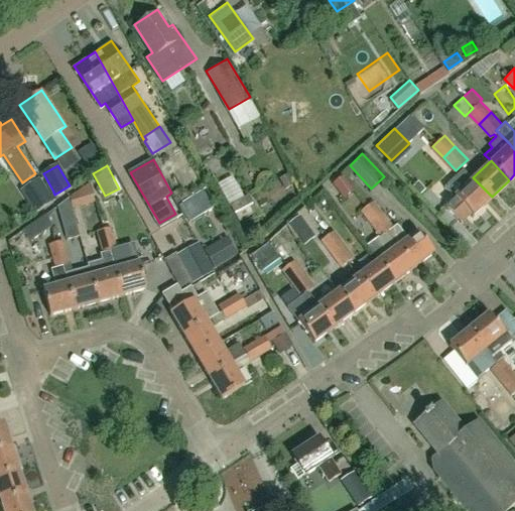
[(492,197),(463,166),(444,184),(455,196),(445,204),(459,218),(468,210),(473,215),(492,197)]
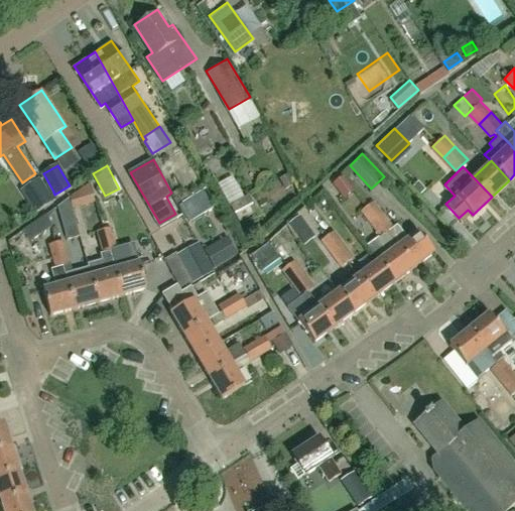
[(284,186),(292,182),(287,171),(278,176),(284,186)]
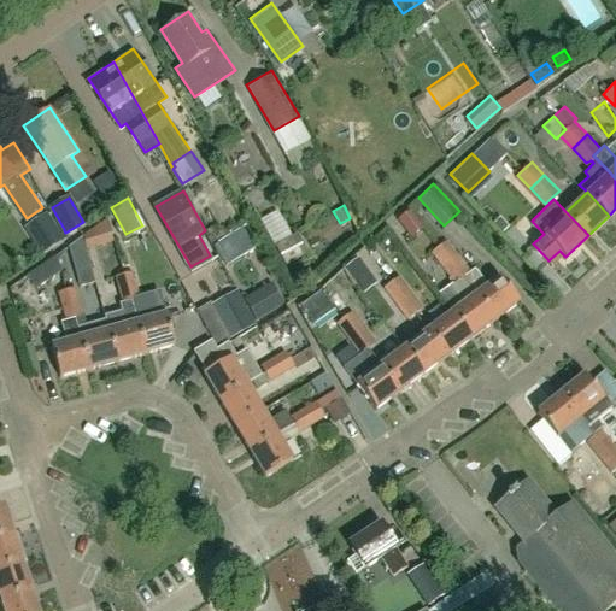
[(277,207),(260,216),(286,263),(309,251),(299,230),(292,234),(277,207)]
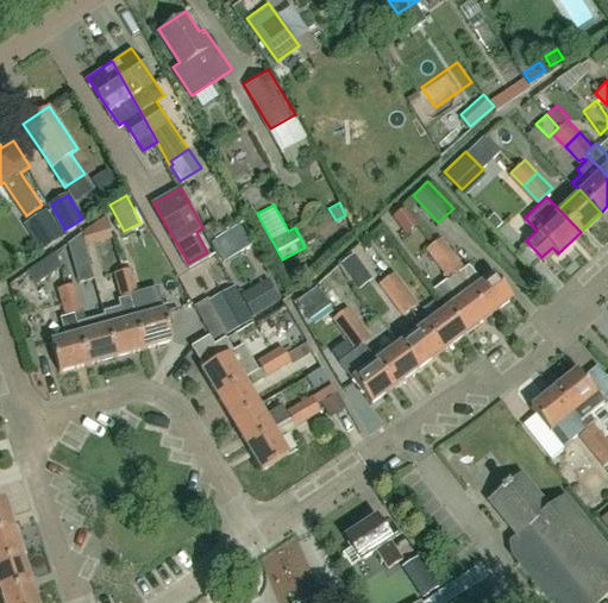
[(419,223),(406,205),(393,214),(406,232),(419,223)]
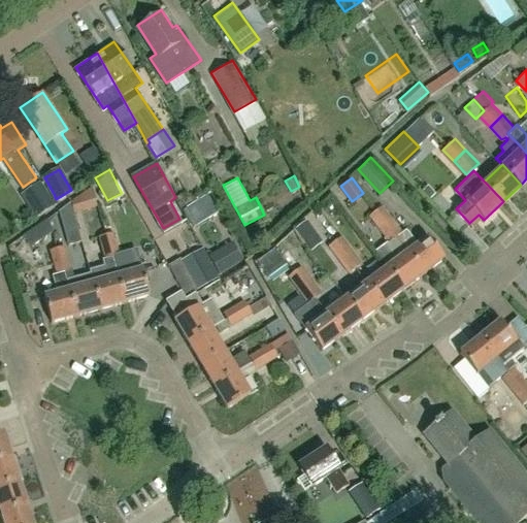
[(422,188),(430,196),(435,190),(428,183),(422,188)]
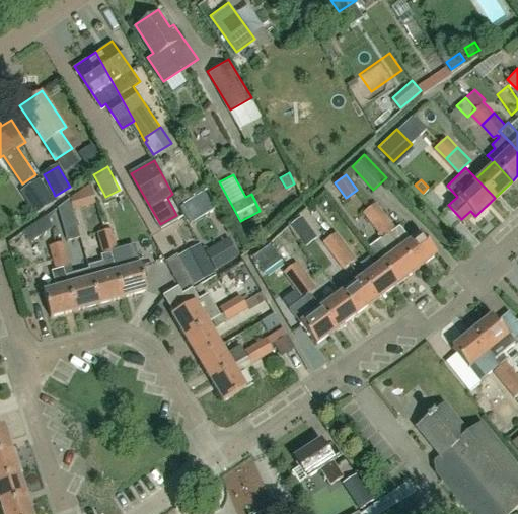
[(96,200),(90,180),(70,195),(73,207),(96,200)]
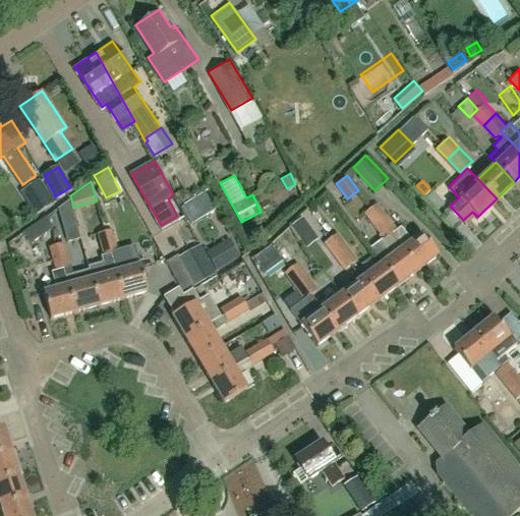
[(204,213),(194,195),(184,202),(193,219),(204,213)]
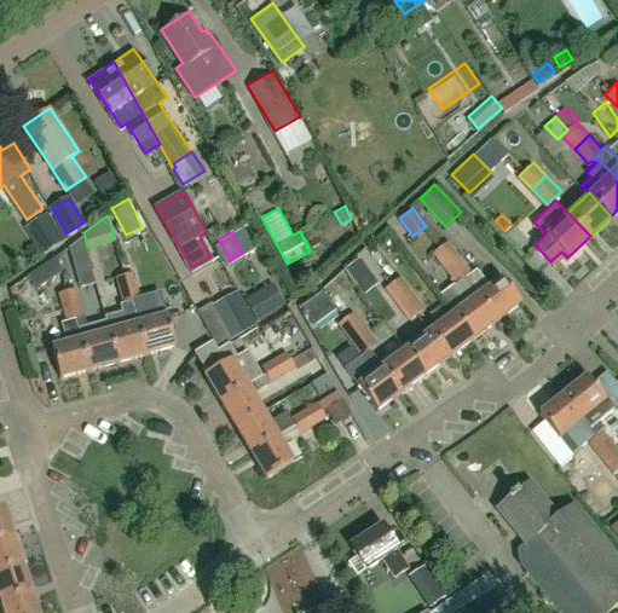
[(87,247),(84,233),(70,244),(75,261),(90,256),(87,247)]
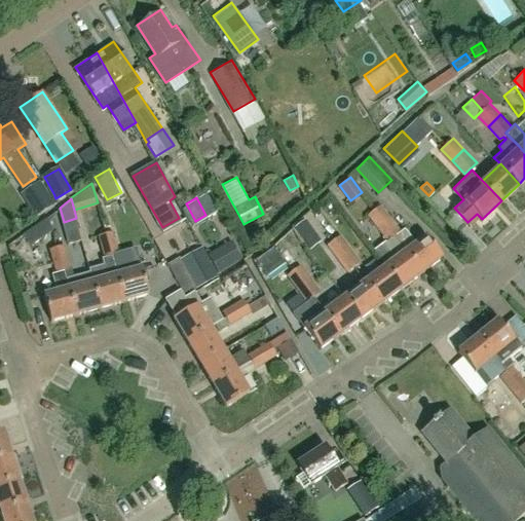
[(221,201),(204,211),(215,228),(231,219),(221,201)]
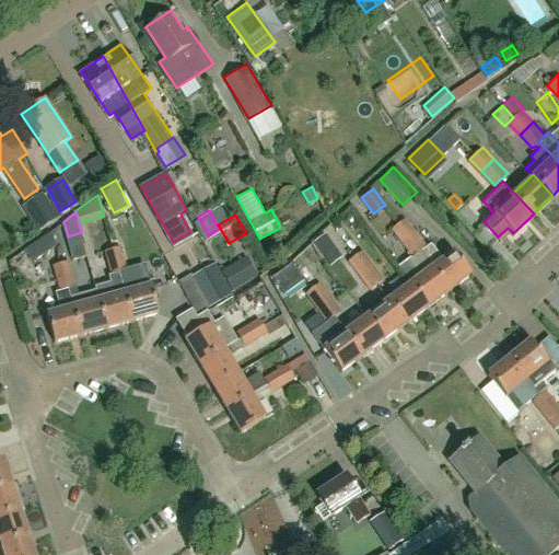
[(406,216),(391,227),(402,242),(404,240),(417,230),(406,216)]
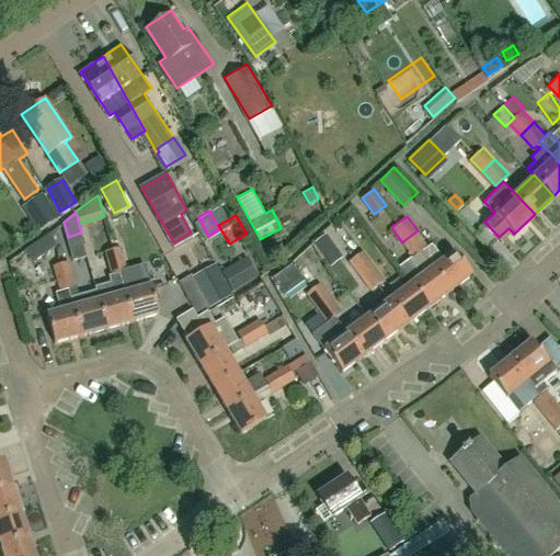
[(53,229),(24,248),(34,261),(57,245),(53,229)]
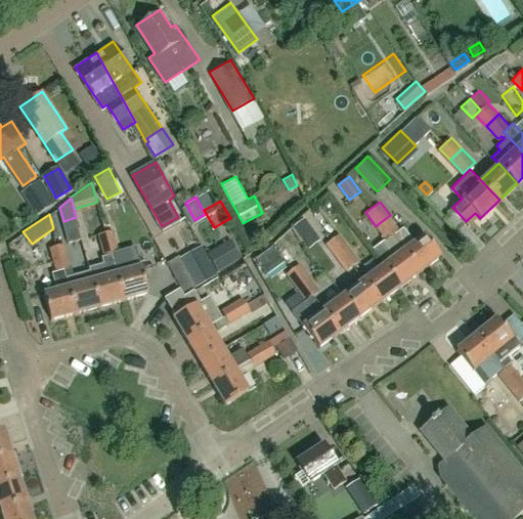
[(378,224),(376,226),(385,238),(372,247),(384,263),(400,285),(421,270),(393,233),(400,228),(390,215),(378,224)]
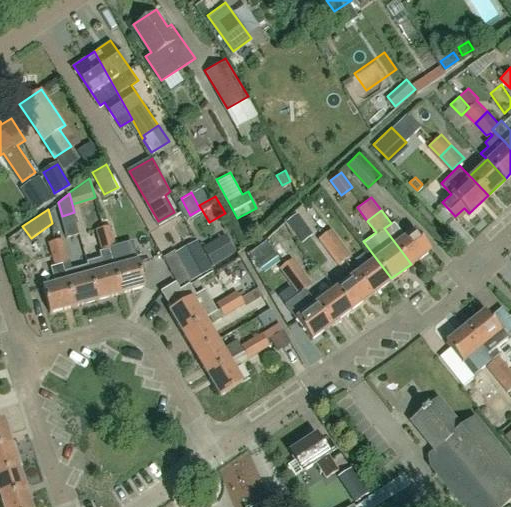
[(297,211),(287,218),(296,230),(306,223),(297,211)]
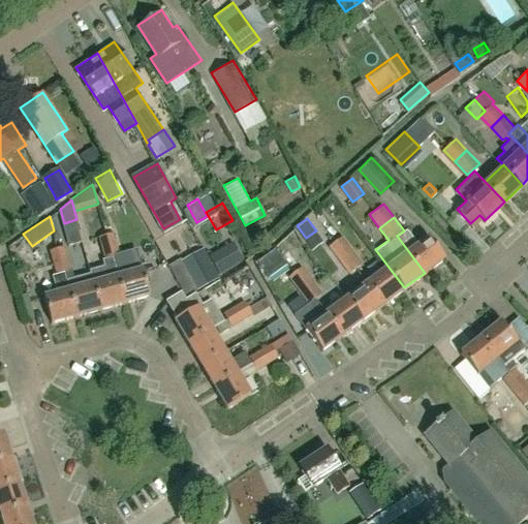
[(407,227),(404,230),(397,236),(425,273),(445,257),(429,235),(418,242),(407,227)]
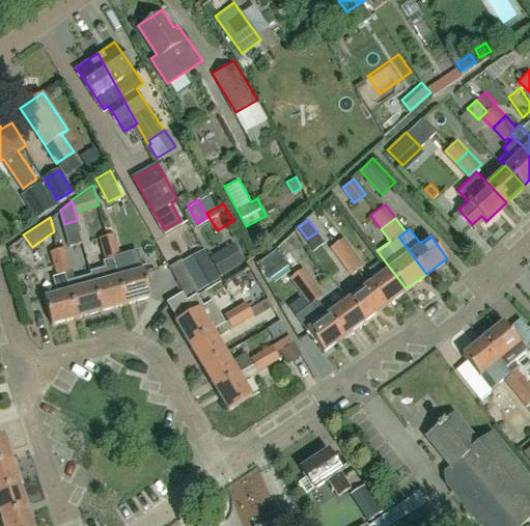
[(111,246),(118,244),(115,231),(100,237),(102,246),(110,244),(111,246)]
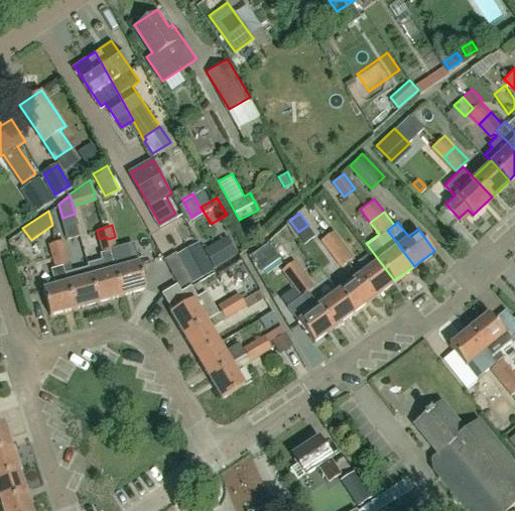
[(331,251),(345,241),(335,229),(322,239),(331,251)]
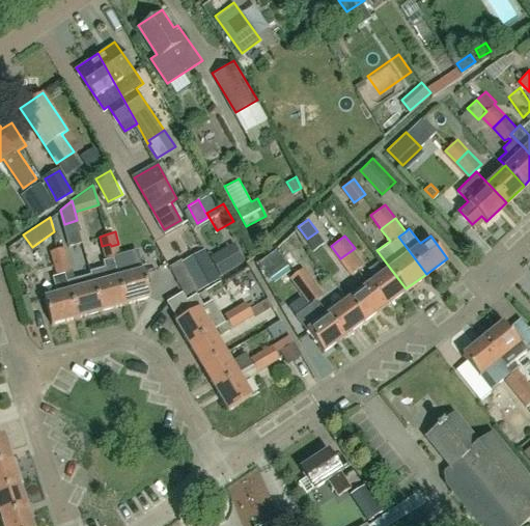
[(126,302),(113,257),(121,255),(118,244),(111,246),(110,244),(102,246),(106,257),(104,257),(106,264),(90,268),(91,272),(102,308),(126,302)]
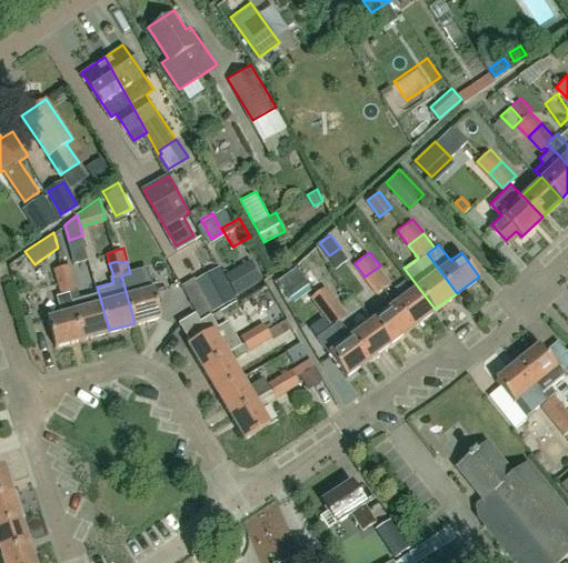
[(69,262),(53,267),(57,278),(66,275),(66,278),(73,275),(69,262)]
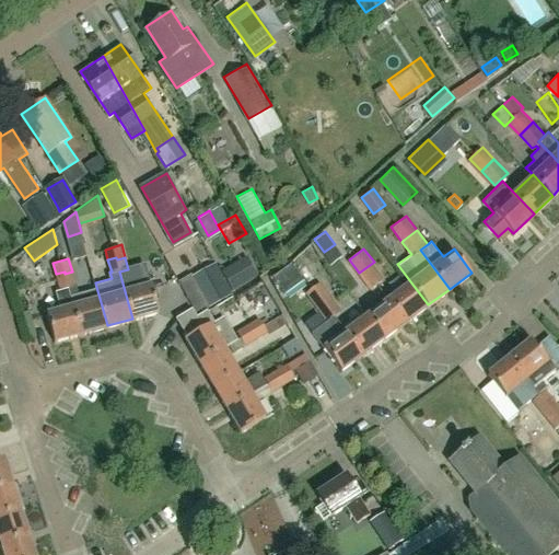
[(248,276),(237,258),(222,268),(232,286),(248,276)]
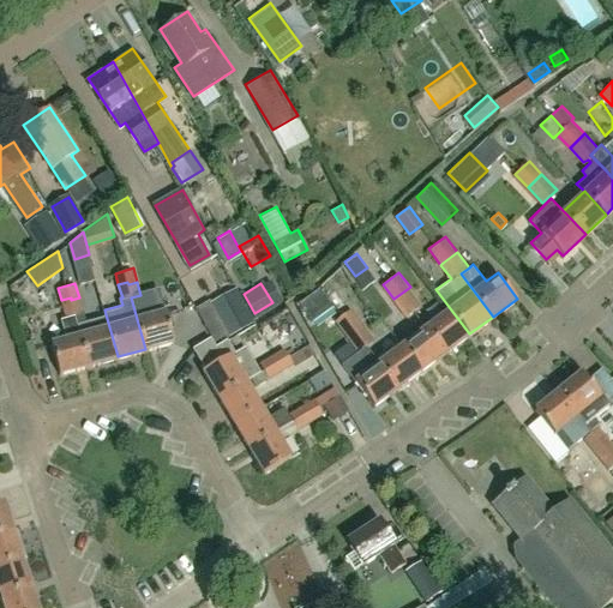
[(256,321),(234,284),(209,300),(232,336),(256,321)]
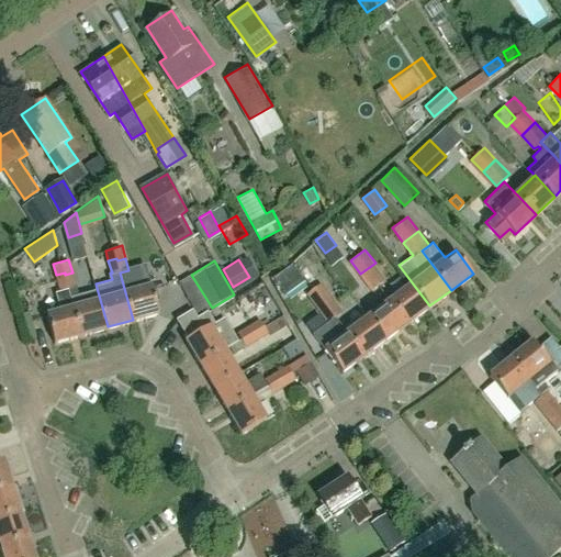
[(310,280),(316,275),(305,262),(299,267),(310,280)]
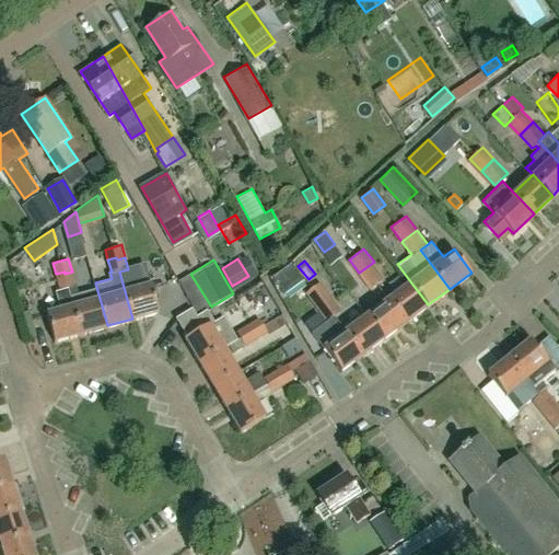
[(274,274),(286,290),(303,277),(292,262),(274,274)]
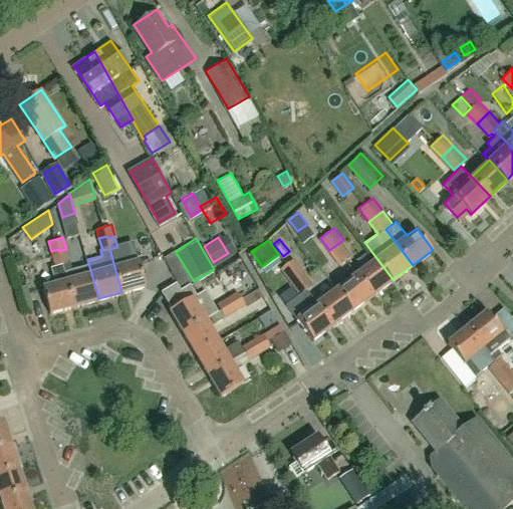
[(353,254),(343,240),(329,250),(339,264),(353,254)]
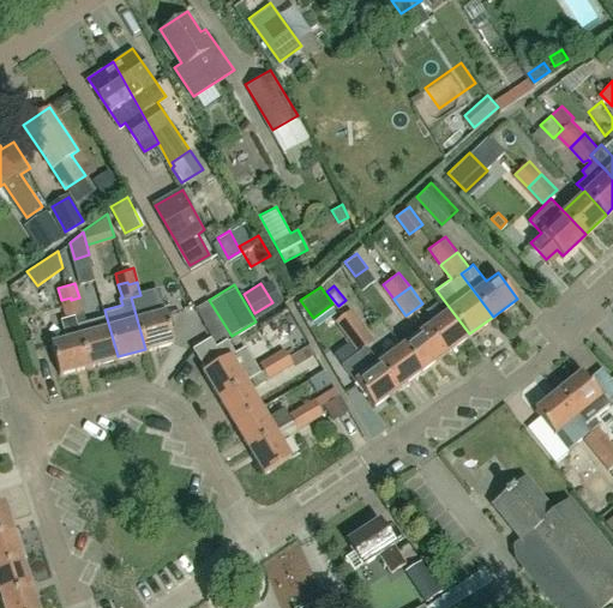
[(60,318),(66,337),(52,341),(60,372),(89,365),(77,321),(74,312),(82,311),(79,298),(71,300),(71,298),(61,300),(67,315),(60,318)]
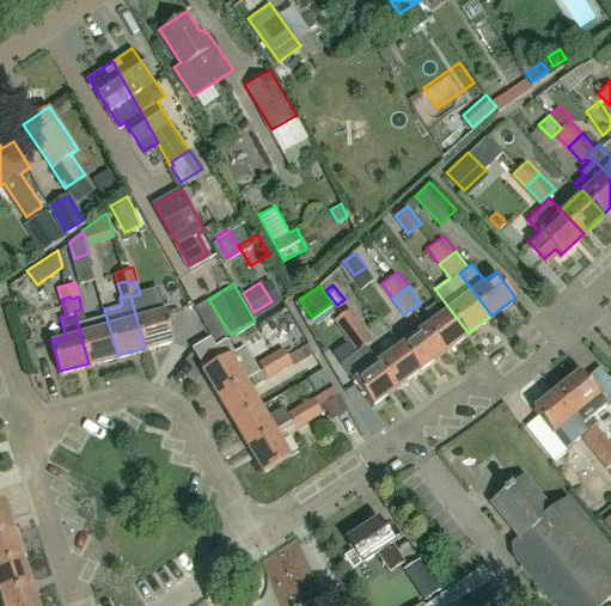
[(346,332),(361,322),(349,306),(342,312),(334,318),(346,332)]
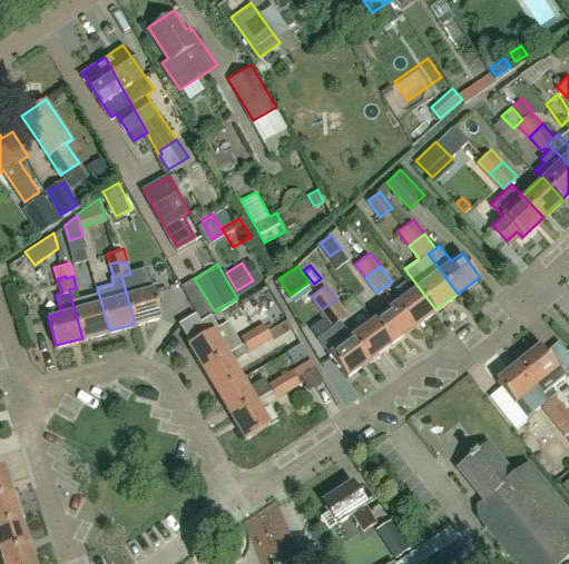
[(435,309),(418,286),(395,303),(413,326),(435,309)]
